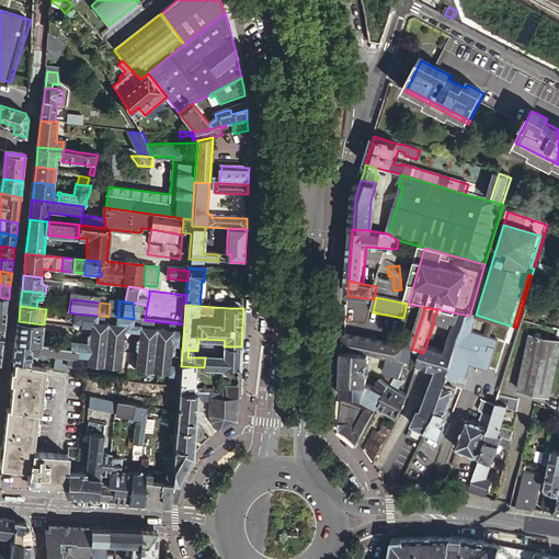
[(447,386),(469,316),(437,309),(433,321),(434,322),(452,328),(453,323),(457,324),(447,354),(425,348),(423,353),(420,366),(440,373),(426,407),(422,406),(420,411),(421,412),(414,425),(429,432),(438,411),(447,386)]
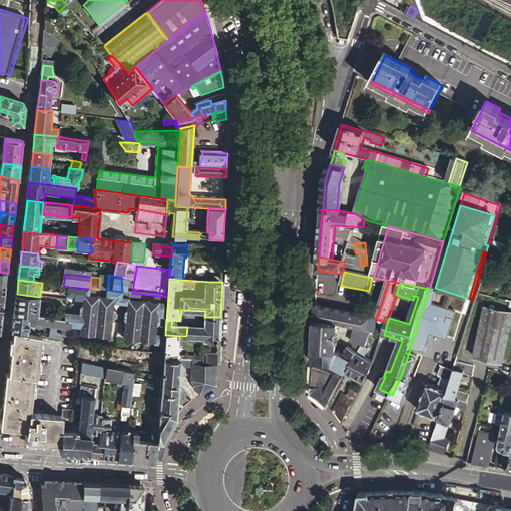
[(164,349),(165,335),(168,297),(132,293),(122,292),(107,290),(99,290),(90,289),(69,287),(68,296),(68,299),(84,301),(83,316),(67,314),(65,321),(72,322),(71,328),(81,329),(81,336),(111,339),(115,306),(129,307),(125,341),(155,344),(155,346),(159,346),(161,349),(164,349)]
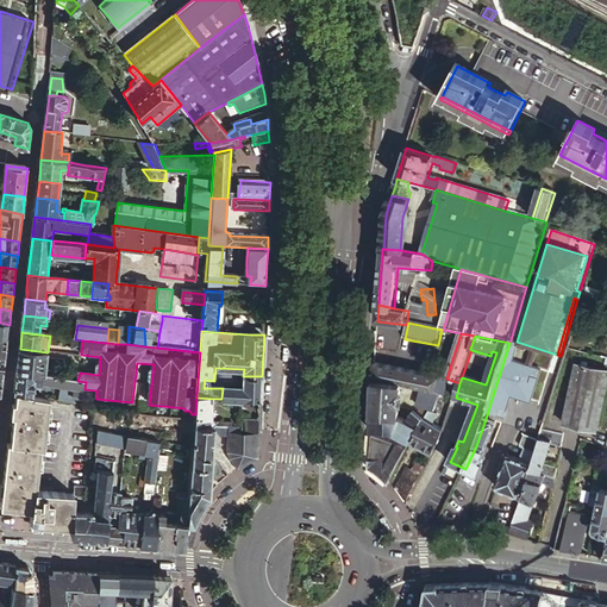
[(551,373),(557,355),(517,342),(511,340),(505,357),(543,369),(543,370),(551,373)]
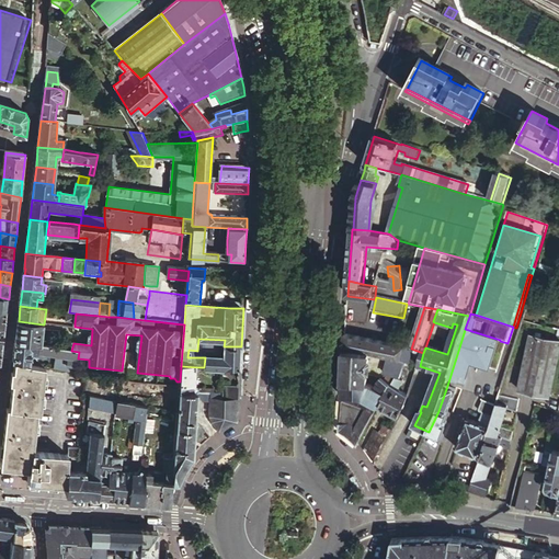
[(19,321),(16,343),(40,345),(43,324),(19,321)]
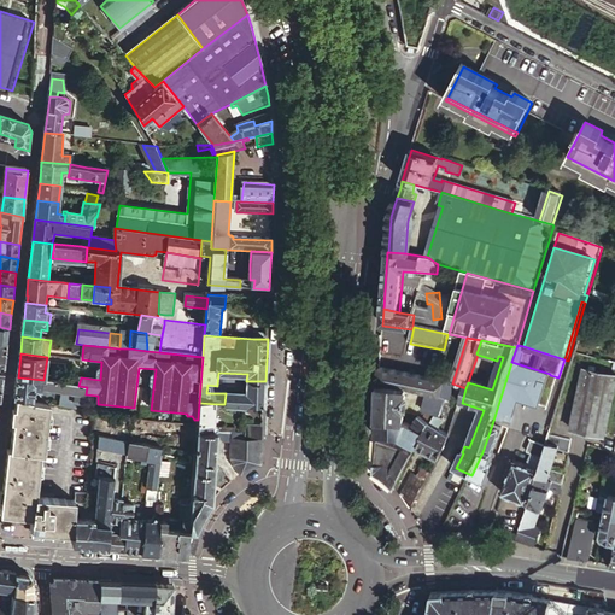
[(511,362),(496,415),(514,421),(520,400),(540,406),(550,375),(550,374),(511,362)]
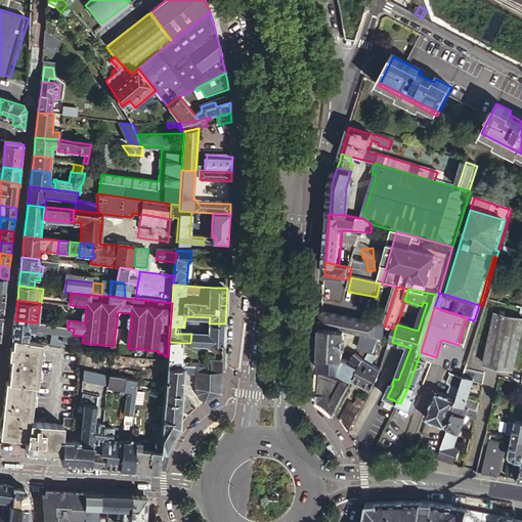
[(347,331),(377,337),(380,324),(322,313),(321,328),(335,328),(347,331)]
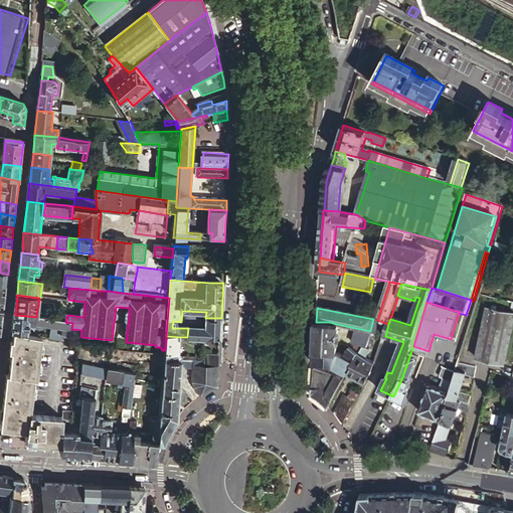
[(478,358),(507,364),(512,335),(512,315),(488,309),(478,358)]
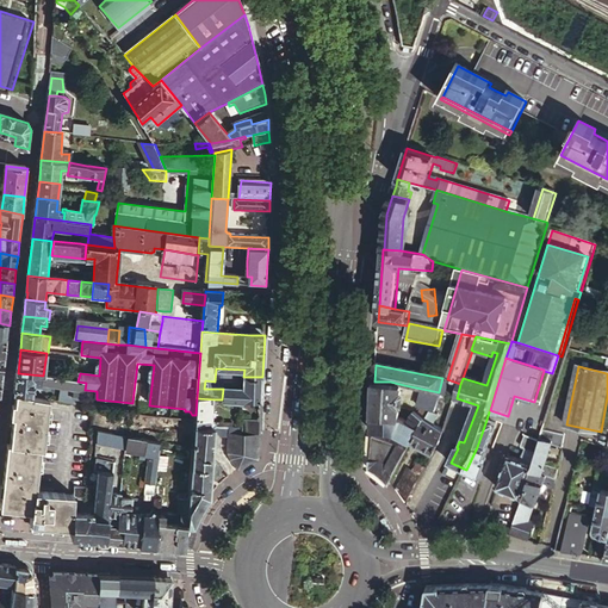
[(552,373),(544,371),(534,402),(543,404),(552,373)]
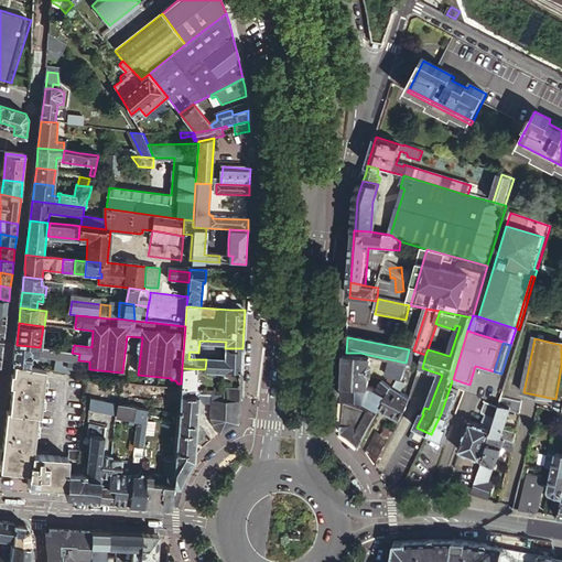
[(14,365),(17,366),(30,368),(31,361),(38,363),(39,356),(68,360),(66,375),(75,376),(78,360),(79,354),(72,353),(40,347),(17,345),(14,365)]
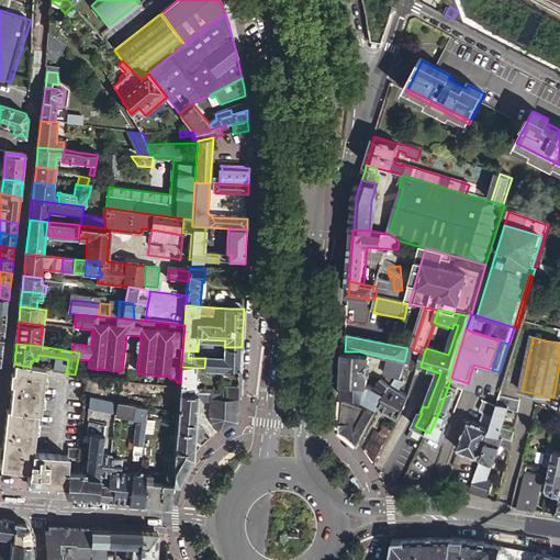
[(206,346),(205,356),(224,357),(224,354),(220,353),(221,346),(206,346)]
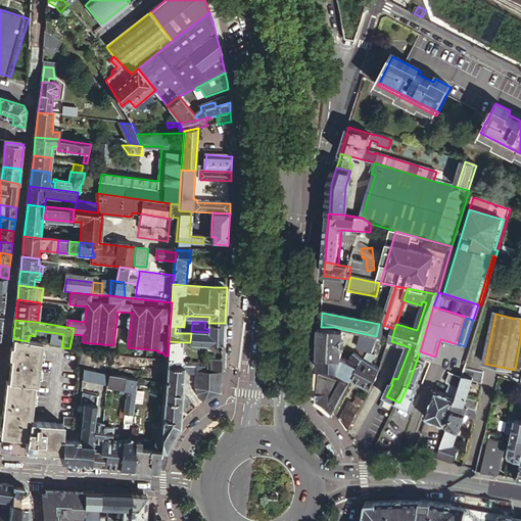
[(190,342),(225,344),(225,323),(208,323),(208,329),(208,332),(191,331),(191,333),(190,342)]
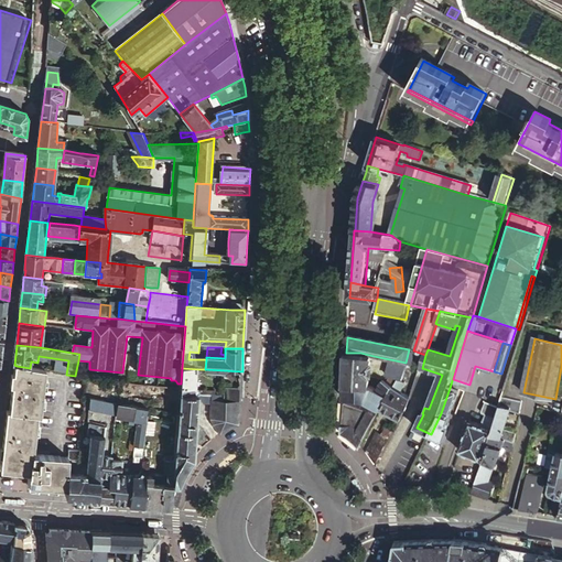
[(410,365),(422,368),(425,355),(413,350),(409,349),(406,363),(410,365)]
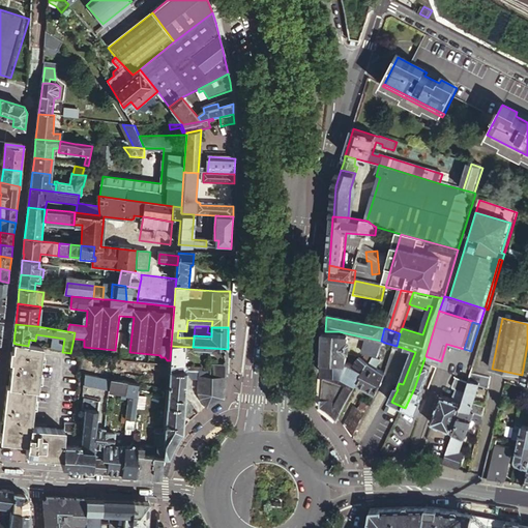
[(349,355),(351,334),(339,331),(325,331),(324,361),(341,361),(349,363),(349,355)]
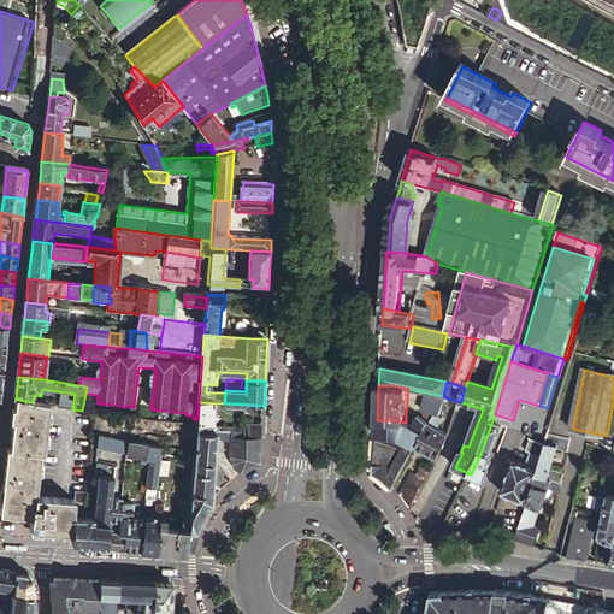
[(459,409),(461,402),(448,399),(446,405),(459,409)]
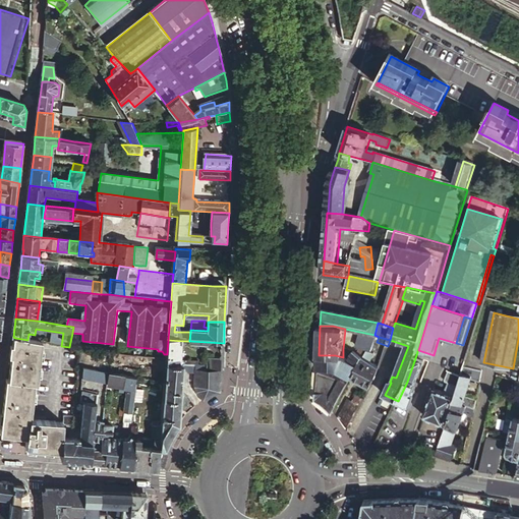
[(27,340),(15,338),(10,382),(8,381),(1,436),(20,438),(21,437),(27,437),(26,449),(62,452),(63,438),(63,431),(64,425),(68,425),(70,425),(73,426),(74,417),(64,416),(64,423),(32,421),(36,385),(38,385),(43,342),(27,340)]
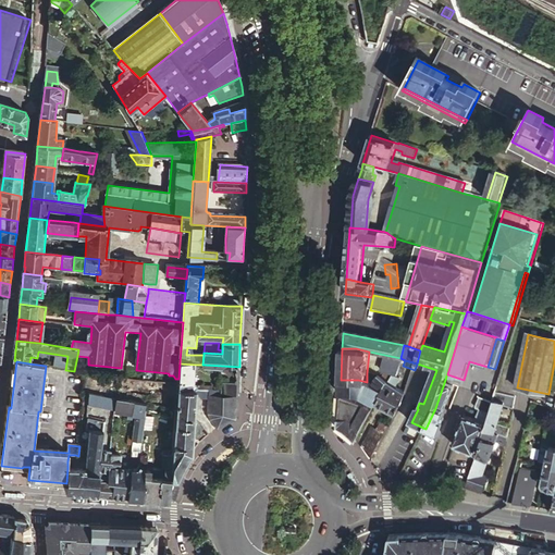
[(179,379),(179,391),(194,391),(194,386),(196,365),(180,364),(179,379)]
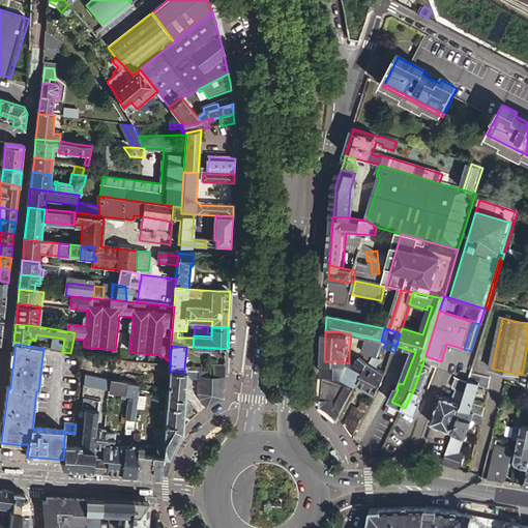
[(358,385),(359,385),(375,358),(369,356),(365,361),(361,358),(356,368),(349,363),(341,361),(324,361),(323,376),(339,376),(358,385)]
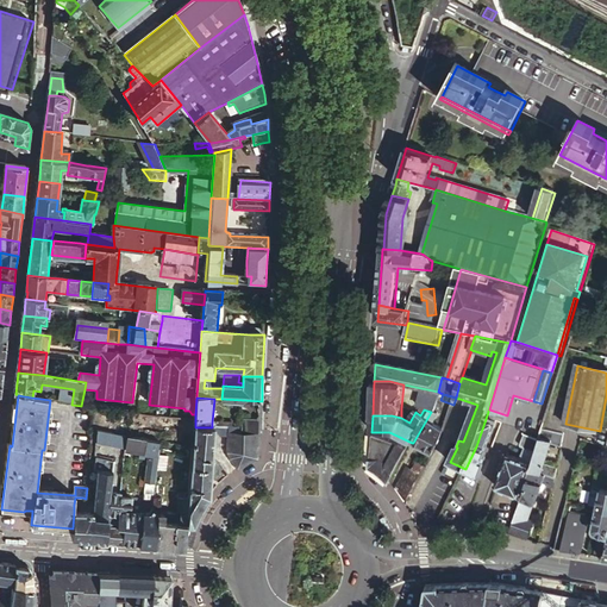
[(413,443),(435,454),(440,443),(446,431),(437,425),(440,415),(431,412),(413,443)]
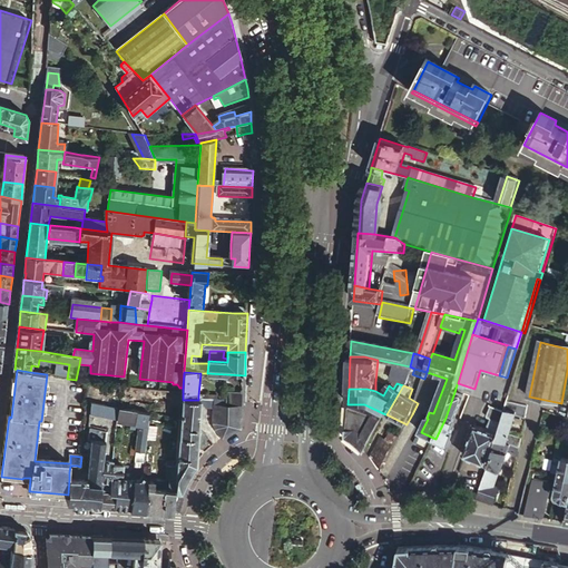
[(452,431),(466,397),(454,392),(446,418),(436,439),(448,446),(451,444),(456,432),(452,431)]
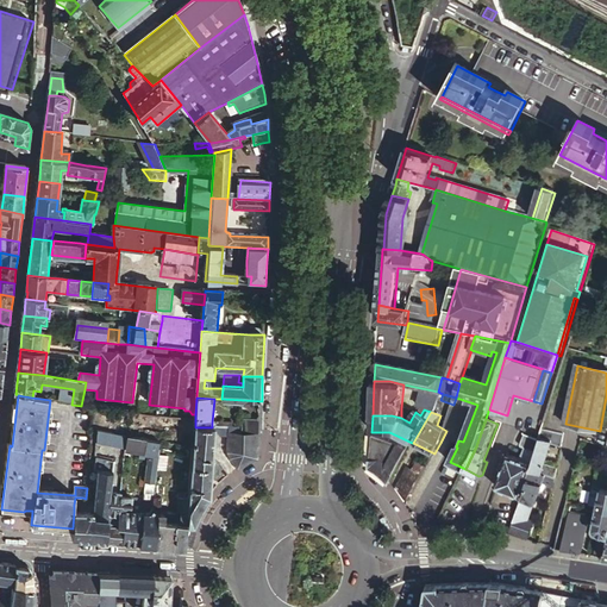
[(214,435),(216,427),(212,427),(195,427),(192,462),(212,463),(214,435)]
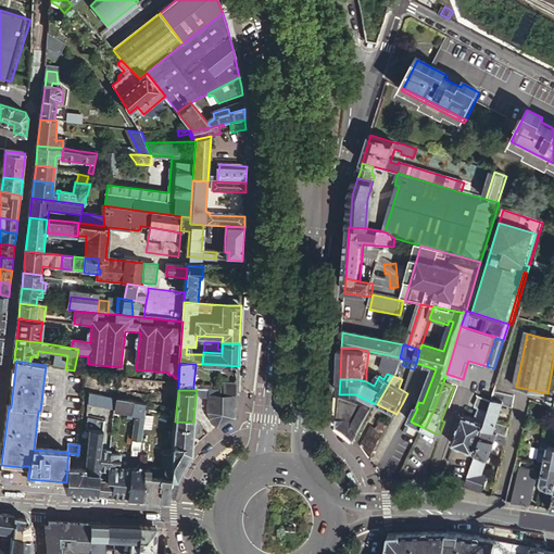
[(197,390),(196,397),(199,397),(201,400),(210,400),(209,414),(210,417),(217,428),(217,429),(237,419),(237,398),(233,398),(210,397),(210,391),(197,390)]
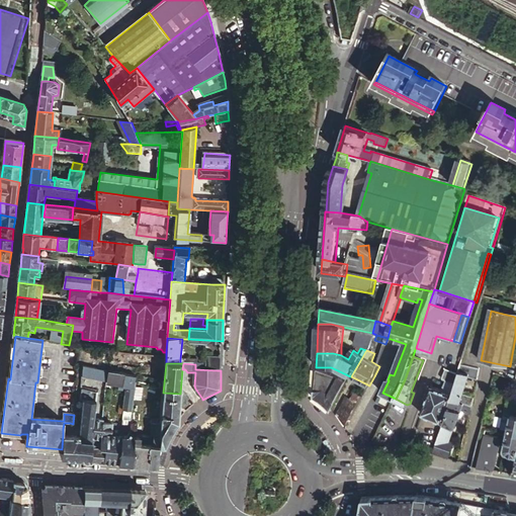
[(481,370),(462,365),(459,375),(444,424),(454,428),(457,428),(464,409),(473,412),(474,408),(465,405),(468,399),(464,398),(470,376),(480,379),(481,370)]
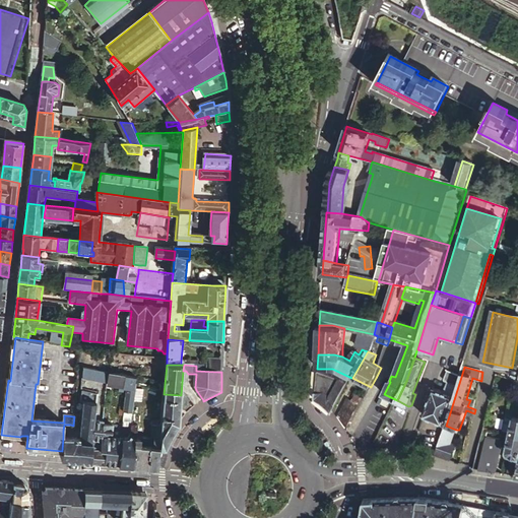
[(125,375),(110,373),(108,386),(123,388),(125,375)]
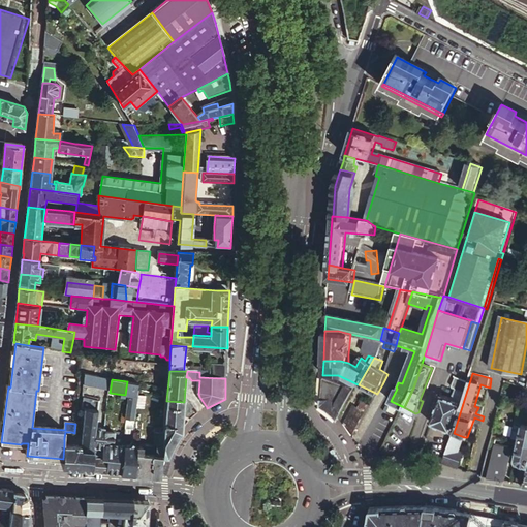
[(321,406),(339,420),(354,391),(322,379),(322,397),(321,406)]
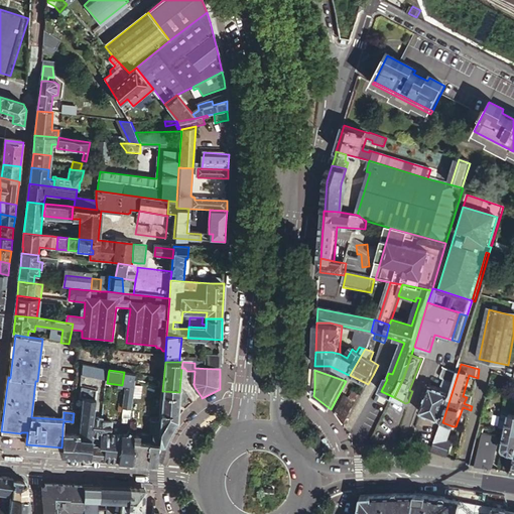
[(458,374),(445,370),(442,378),(442,380),(445,381),(441,390),(431,386),(421,412),(422,414),(442,422),(458,374)]
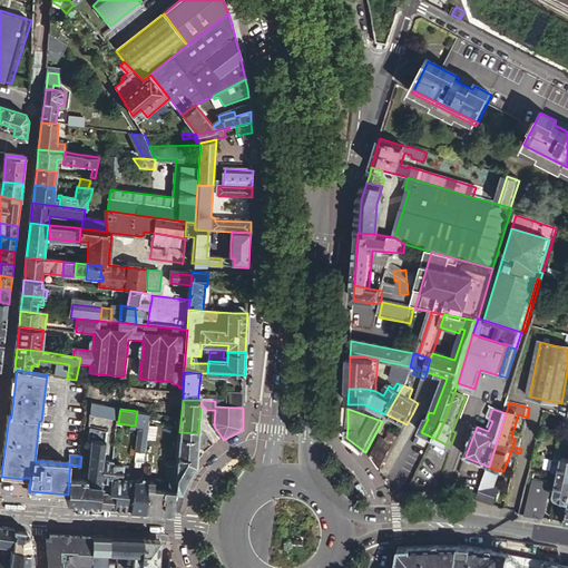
[(149,419),(150,414),(137,411),(135,426),(135,427),(139,427),(149,429),(152,419),(149,419)]
